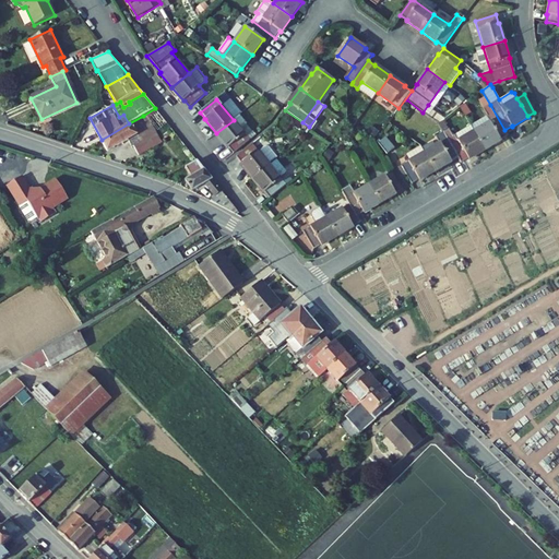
[(428,105),(423,113),(439,123),(444,119),(432,110),(433,108),(428,105)]
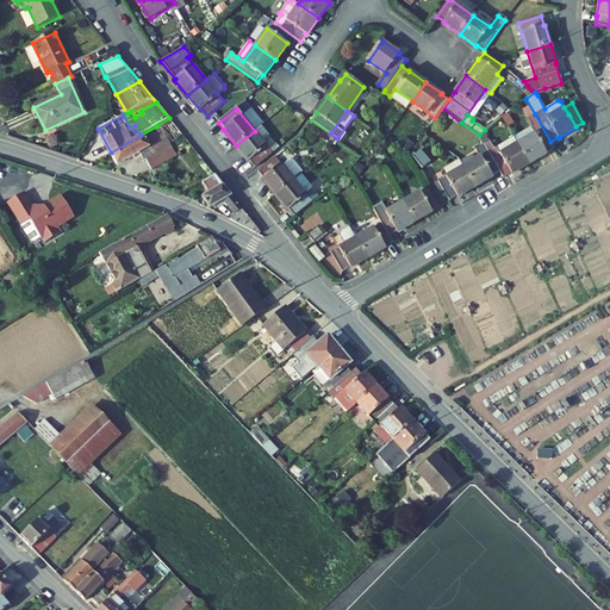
[(517,143),(530,165),(547,154),(547,153),(554,148),(551,142),(535,114),(528,119),(531,126),(514,136),(517,143)]
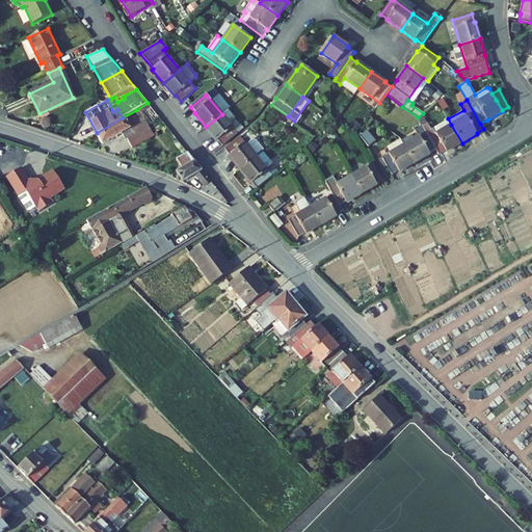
[(162,121),(148,103),(136,110),(150,128),(162,121)]
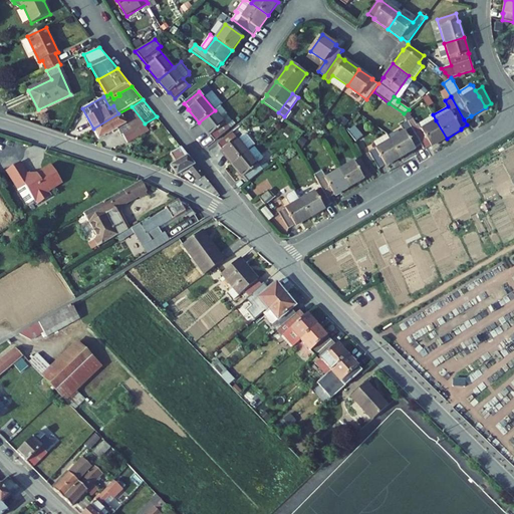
[(127,143),(149,132),(145,123),(132,106),(118,113),(93,129),(99,139),(117,129),(121,136),(123,135),(127,143)]
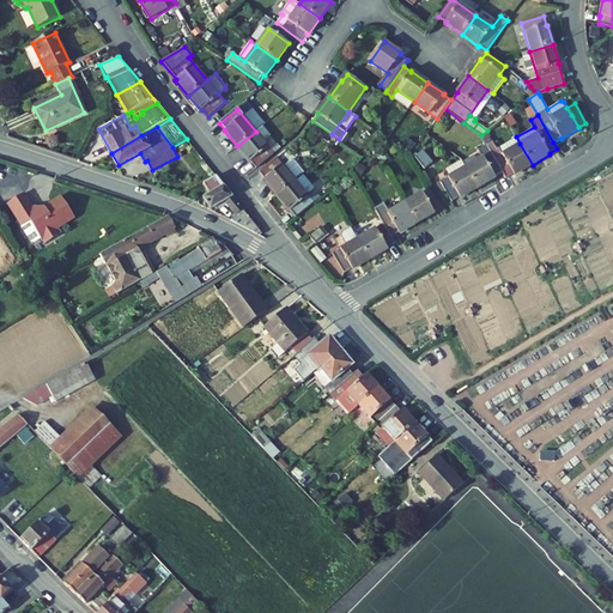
[(320,137),(325,141),(329,135),(325,131),(320,137)]
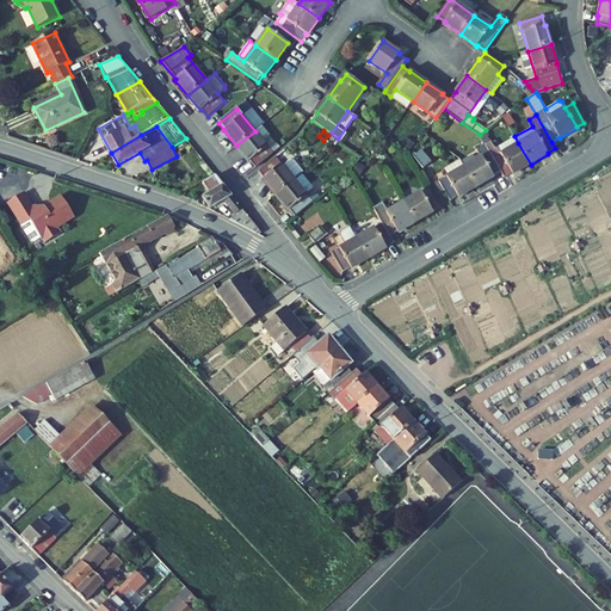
[(486,144),(492,141),(486,130),(480,135),(486,144)]
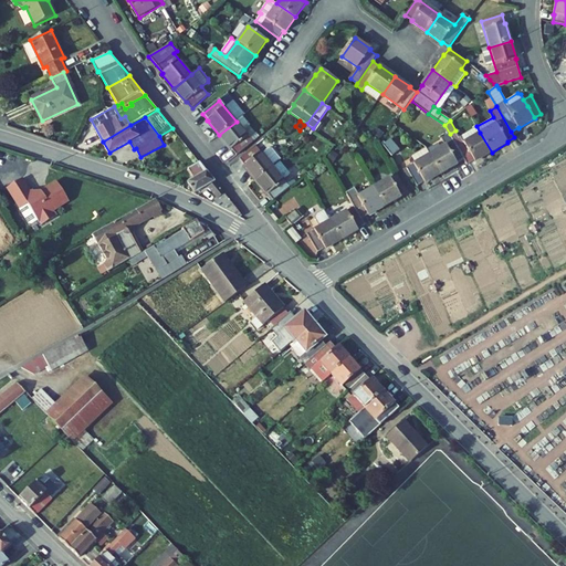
[(231,149),(237,156),(253,143),(237,122),(219,135),(231,149)]
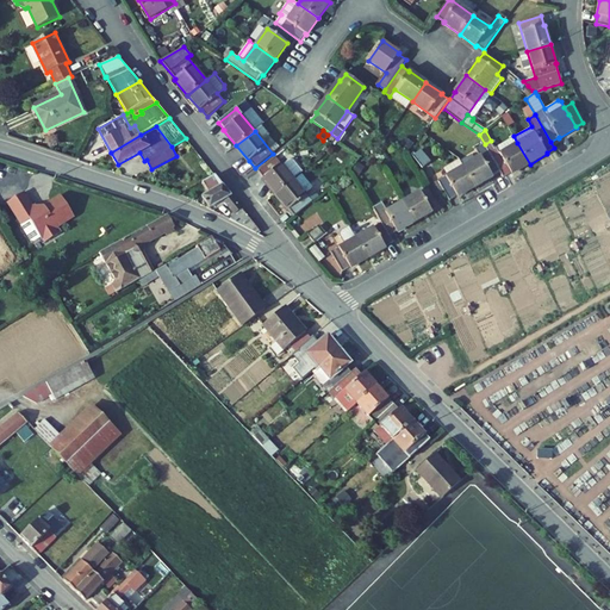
[(495,148),(499,154),(517,143),(514,136),(495,148)]
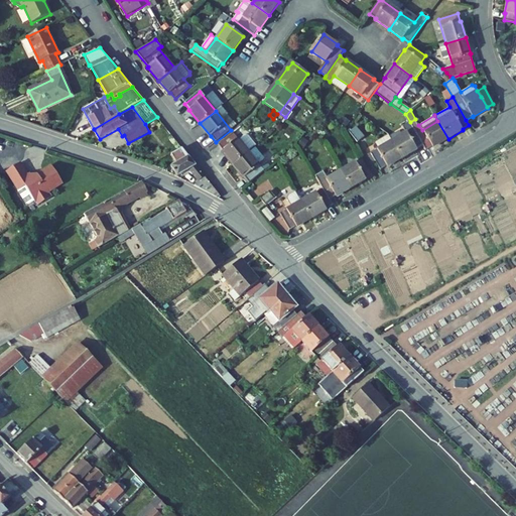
[(426,150),(433,146),(433,147),(448,139),(437,121),(422,130),(418,125),(415,119),(410,122),(413,128),(423,145),(426,150)]
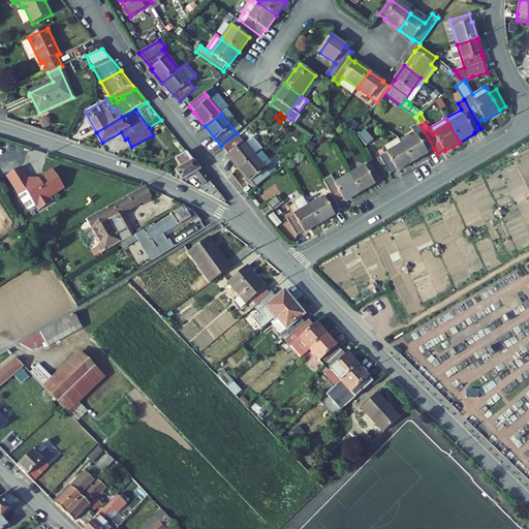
[(367,146),(374,139),(365,129),(358,135),(367,146)]
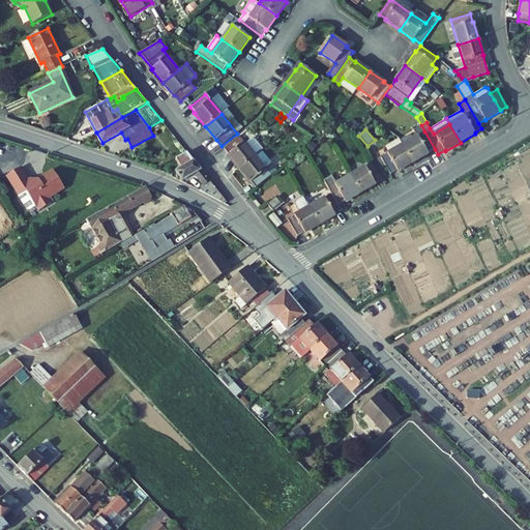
[(413,163),(429,153),(428,152),(435,149),(424,131),(403,144),(413,163)]
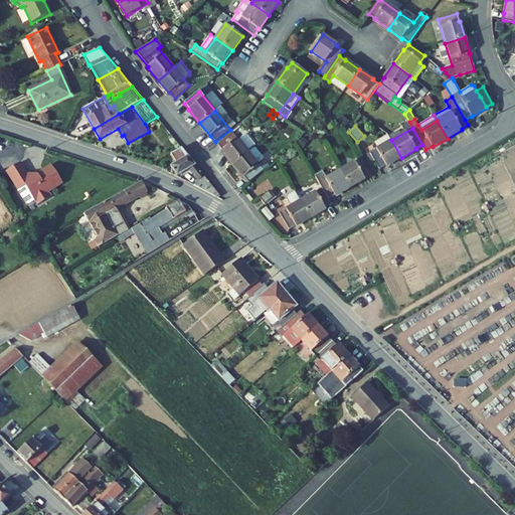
[(221,151),(232,164),(248,151),(237,138),(235,135),(239,132),(237,129),(217,145),(222,151),(221,151)]
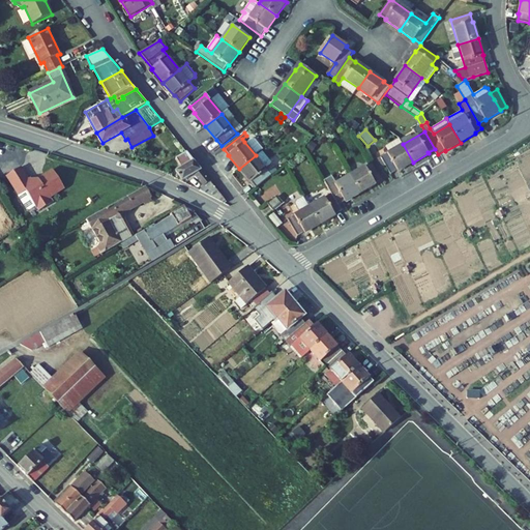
[(310,151),(314,145),(311,142),(305,148),(310,151)]
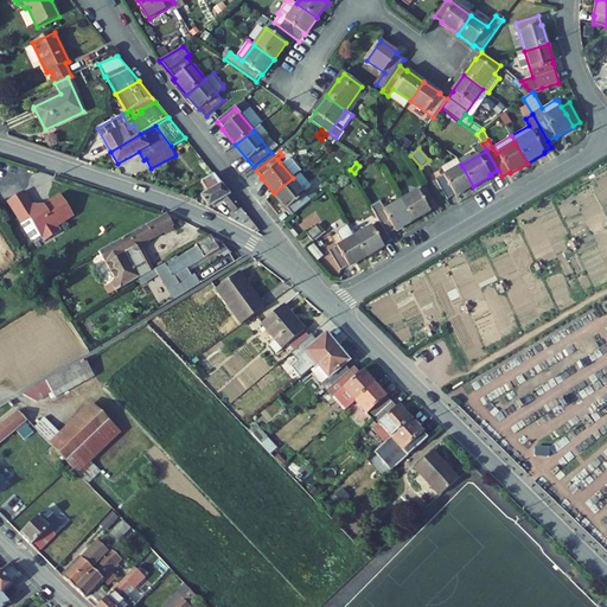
[(457,196),(473,186),(461,165),(436,180),(442,190),(448,200),(455,196),(457,196)]
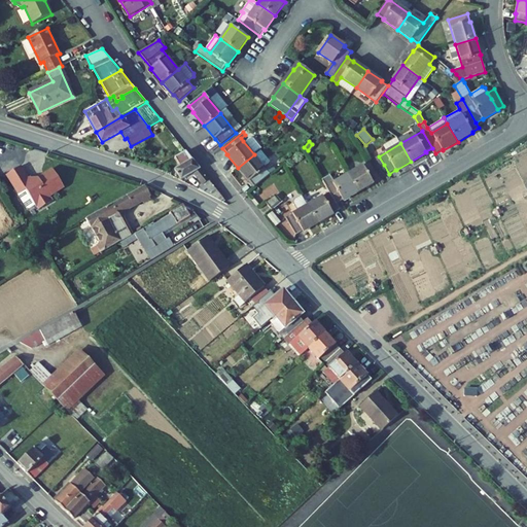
[(254,154),(238,168),(249,181),(254,187),(270,175),(267,170),(259,162),(267,156),(260,149),(254,154)]
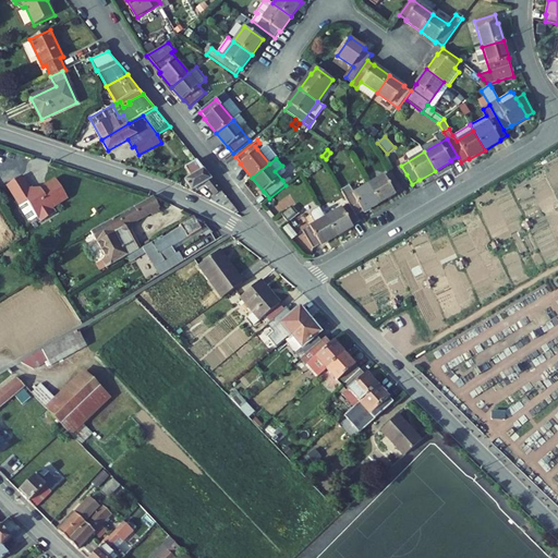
[(184,167),(191,177),(185,180),(192,191),(205,183),(215,196),(209,201),(237,215),(239,214),(197,160),(184,167)]
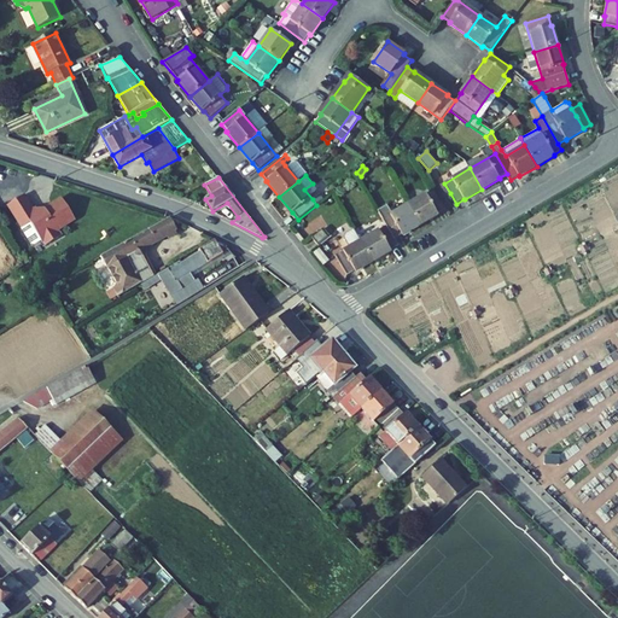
[(354,187),(359,184),(355,178),(349,181),(354,187)]
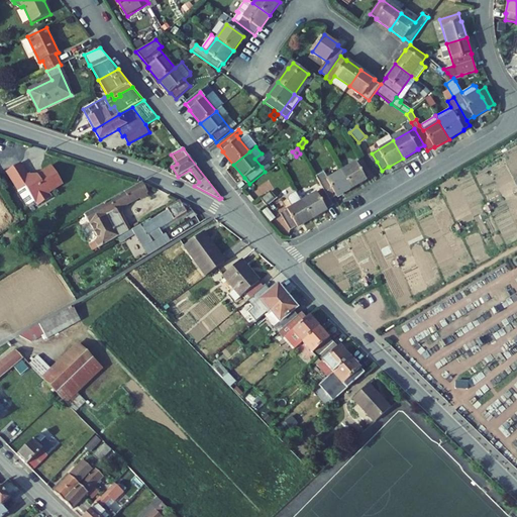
[(262,167),(265,172),(276,163),(272,159),(262,167)]
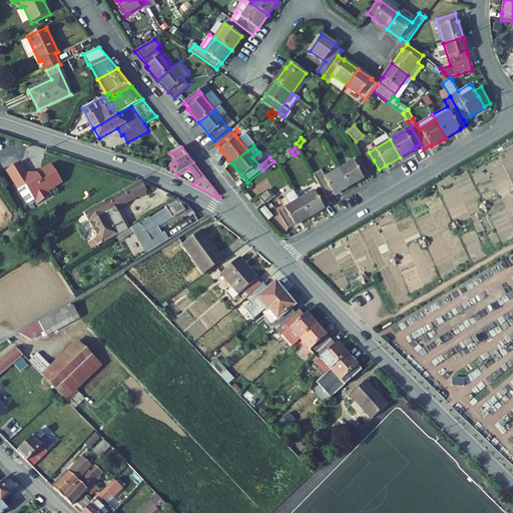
[(360,157),(339,169),(350,187),(364,178),(364,177),(370,174),(360,157)]
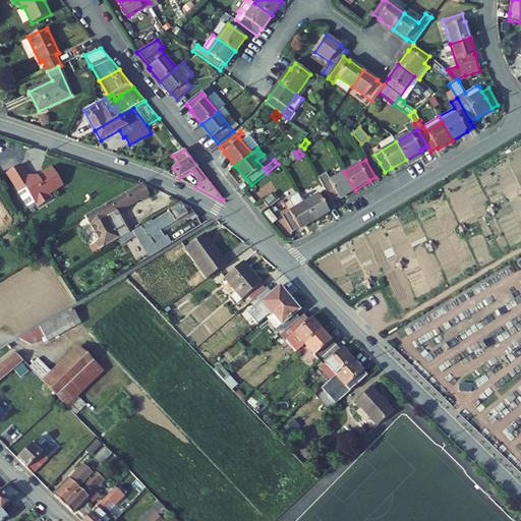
[(27,176),(20,165),(8,173),(19,192),(18,193),(27,206),(30,207),(36,203),(39,208),(53,198),(50,193),(64,185),(53,168),(37,178),(27,176)]
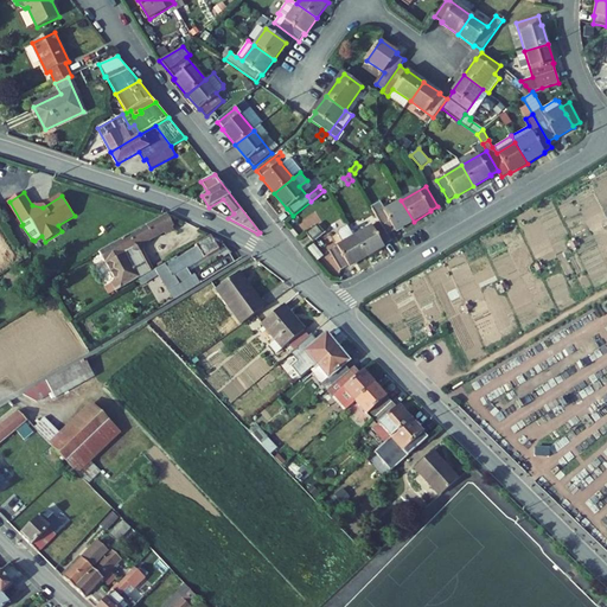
[(396,231),(414,222),(401,200),(384,211),(376,215),(379,222),(388,235),(395,230),(396,231)]
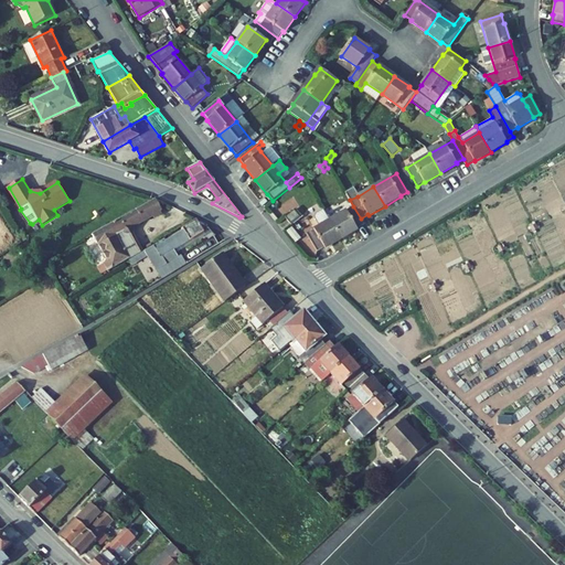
[(92,234),(106,262),(103,264),(107,272),(141,253),(131,236),(132,226),(152,215),(155,219),(162,214),(160,211),(162,211),(156,199),(92,234)]
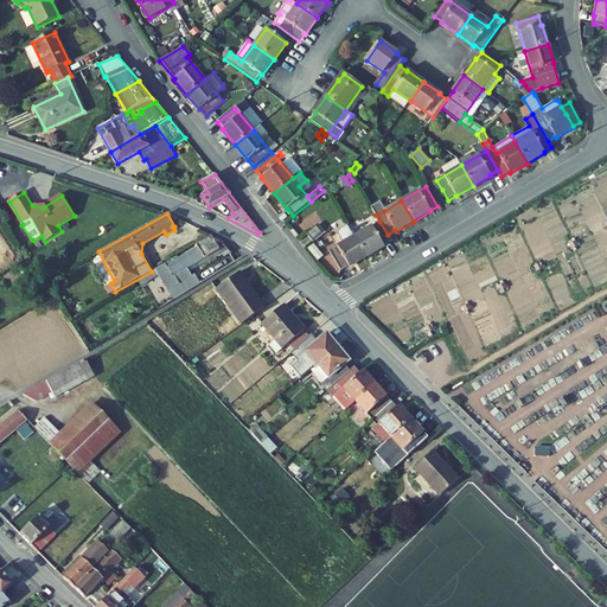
[(368,257),(384,247),(391,242),(388,235),(379,222),(355,236),(368,257)]
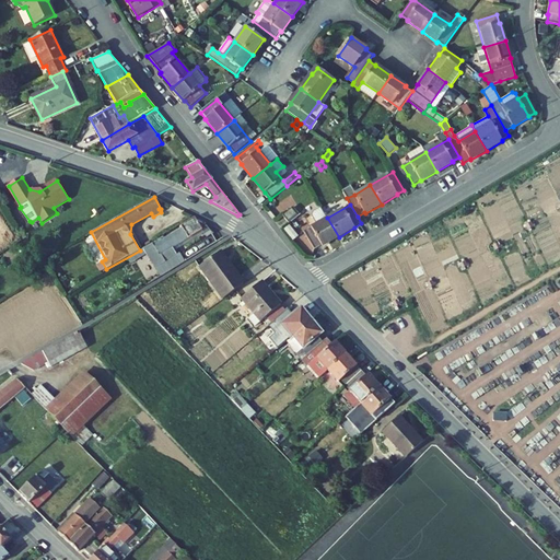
[(282,214),(289,223),(298,216),(291,207),(282,214)]
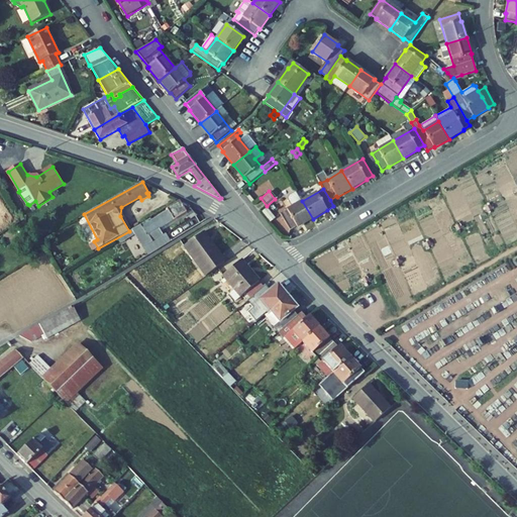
[(143,247),(145,252),(148,249),(149,251),(150,253),(168,243),(164,235),(160,229),(187,211),(180,201),(167,209),(168,210),(150,221),(149,219),(132,229),(132,230),(128,233),(138,250),(143,247)]
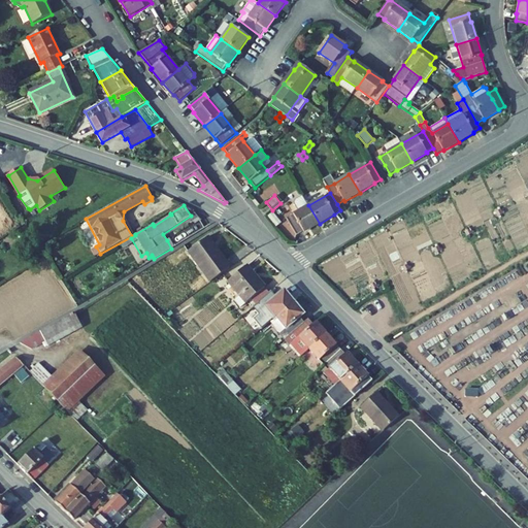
[(304,232),(320,224),(308,205),(287,219),(297,235),(304,232)]
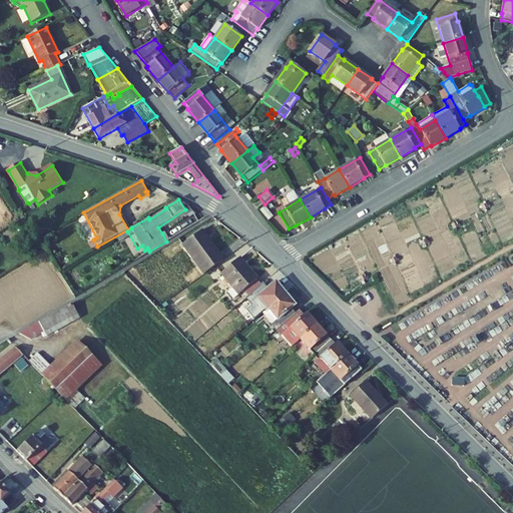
[(185,209),(158,227),(162,233),(195,213),(189,206),(185,209)]
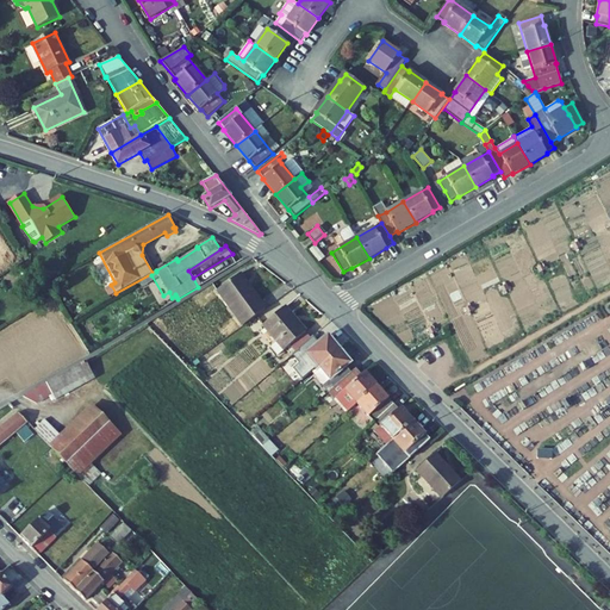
[(325,257),(316,246),(309,250),(319,262),(325,257)]
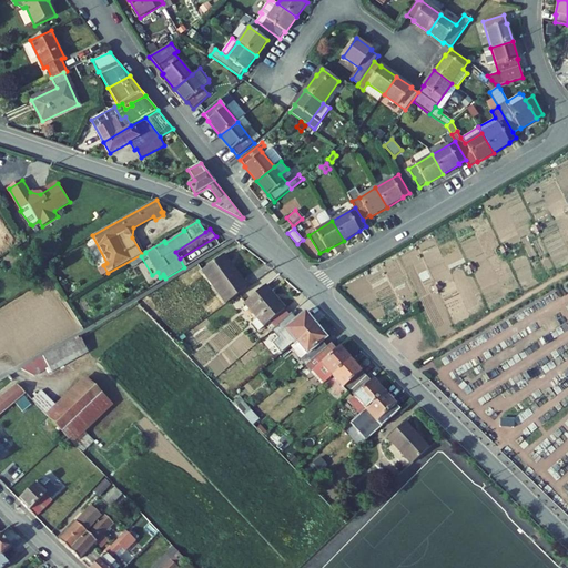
[(247,287),(223,255),(202,271),(226,304),(247,287)]
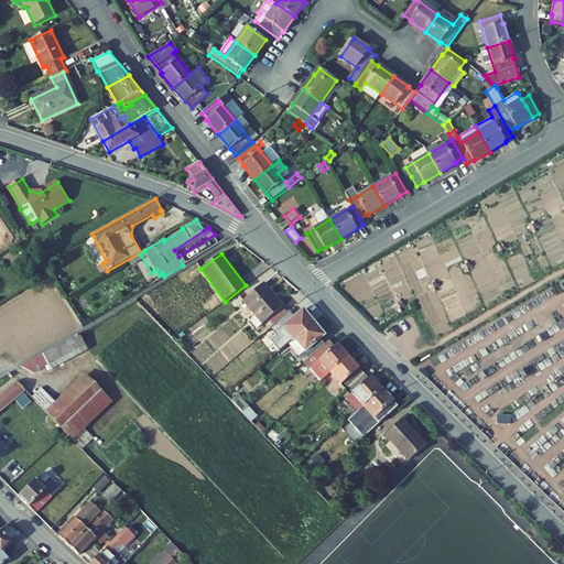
[(39,264),(33,255),(26,258),(33,268),(39,264)]
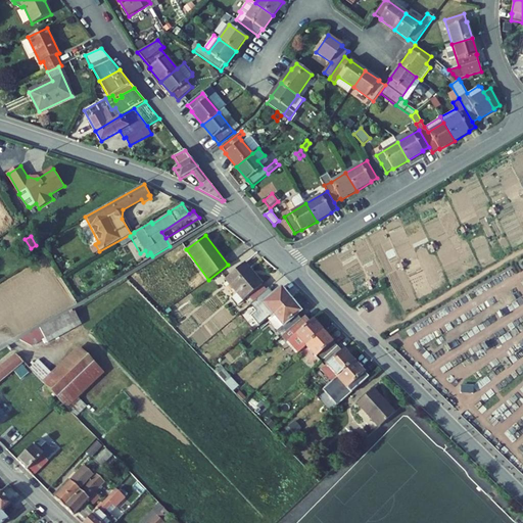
[(255,299),(267,290),(243,264),(226,279),(244,300),(248,296),(253,301),(255,299)]
